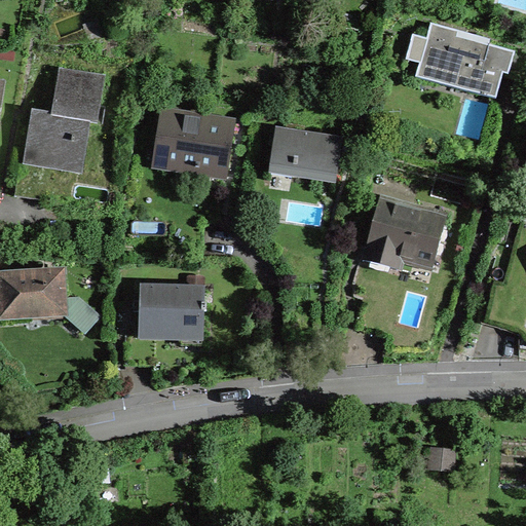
[(430,82),(495,100),(509,54),(513,55),(514,51),(435,30),(436,25),(430,24),(416,78),(430,82)]
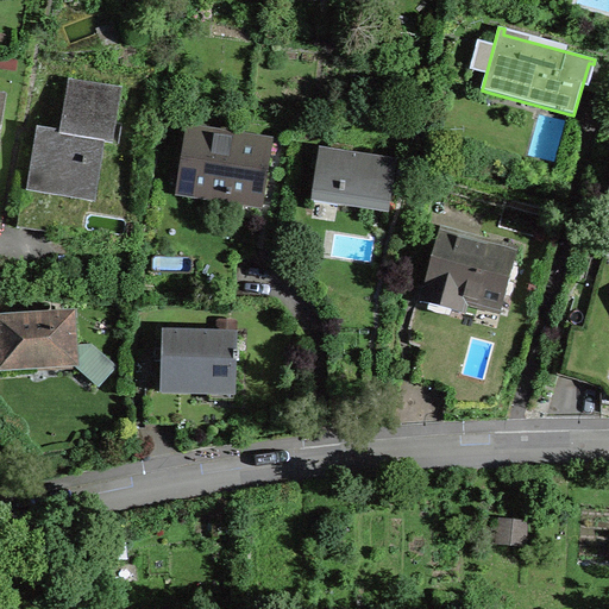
[(36,137),(27,183),(82,192),(88,158),(83,157),(86,139),(113,143),(121,89),(79,82),(68,80),(60,135),(61,136),(60,142),(36,137)]
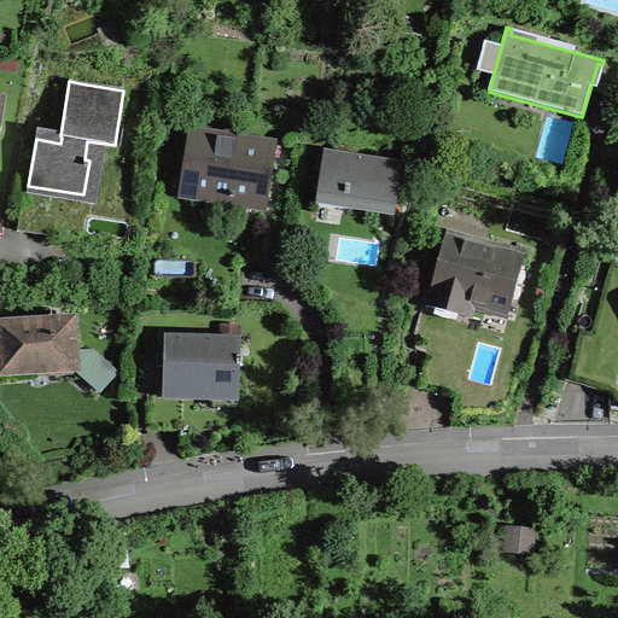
[(264,198),(263,210),(264,210),(267,198),(275,146),(190,133),(181,191),(203,194),(234,199),(235,193),(264,198)]
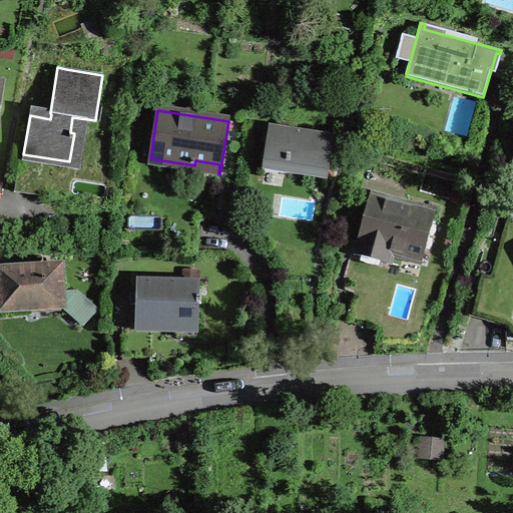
[(270,128),(263,169),(280,171),(327,178),(333,138),(296,132),(297,123),(280,121),(278,129),(270,128)]
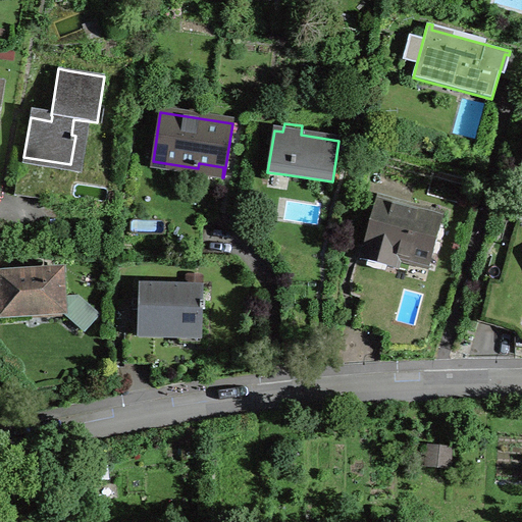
[(430,265),(444,215),(376,198),(360,258),(395,268),(398,256),(430,265)]
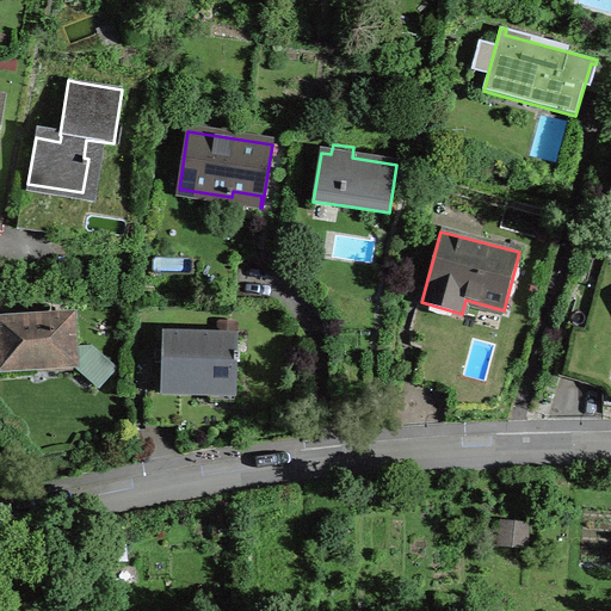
[(0,340),(1,368),(34,365),(73,363),(99,387),(115,369),(91,349),(73,349),(71,316),(0,321),(0,340)]
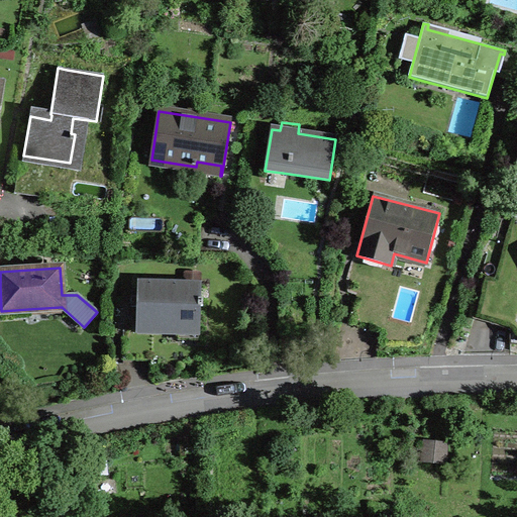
[(200,284),(139,282),(137,325),(162,326),(199,328),(199,306),(203,306),(203,299),(200,299),(200,284)]
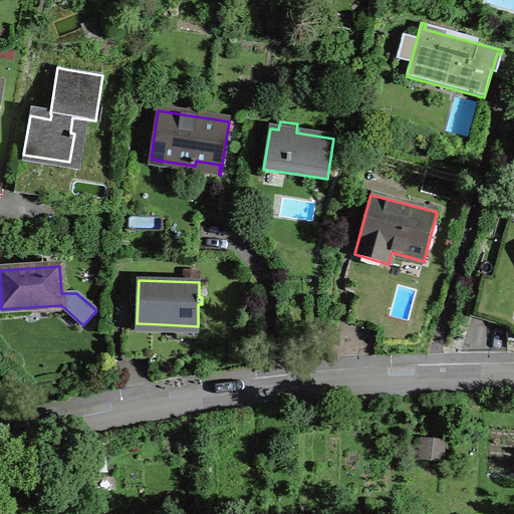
[(442,461),(444,441),(425,439),(423,438),(421,458),(442,461)]
